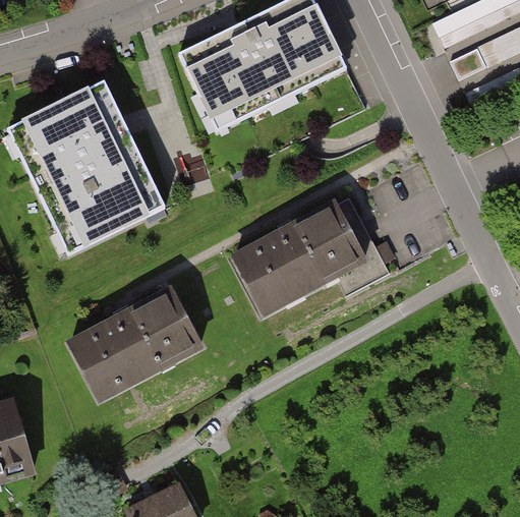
[(348,71),(314,0),(286,0),(176,52),(215,134),(348,71)]
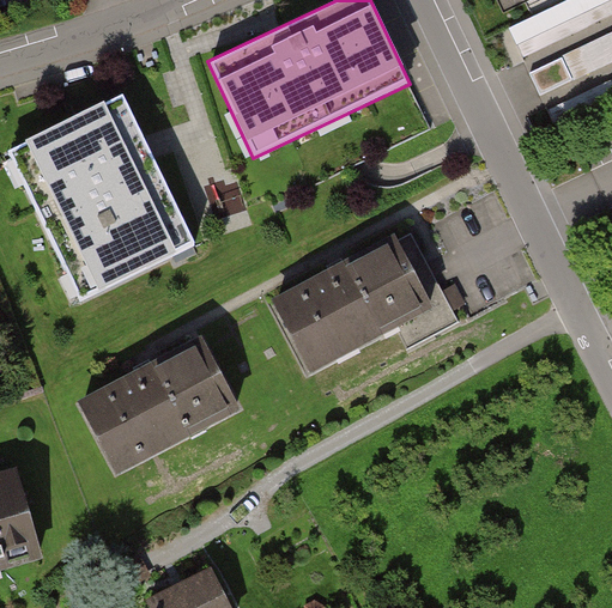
[(611,30),(534,62),(545,89),(611,61),(611,30)]
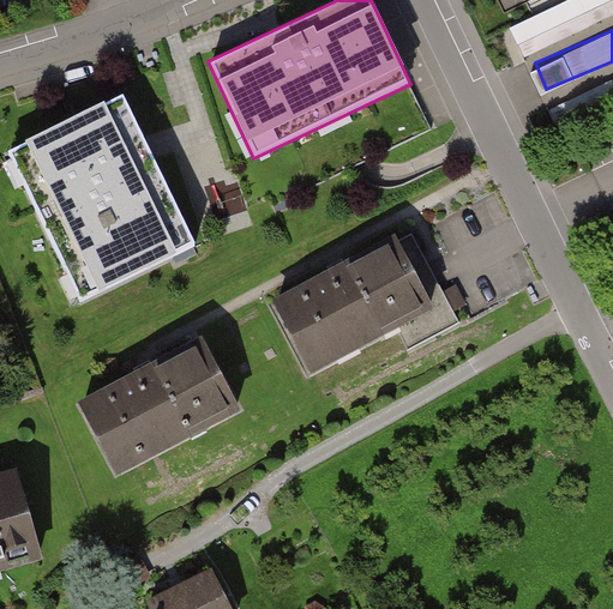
[(199,246),(121,95),(11,151),(88,302),(199,246)]
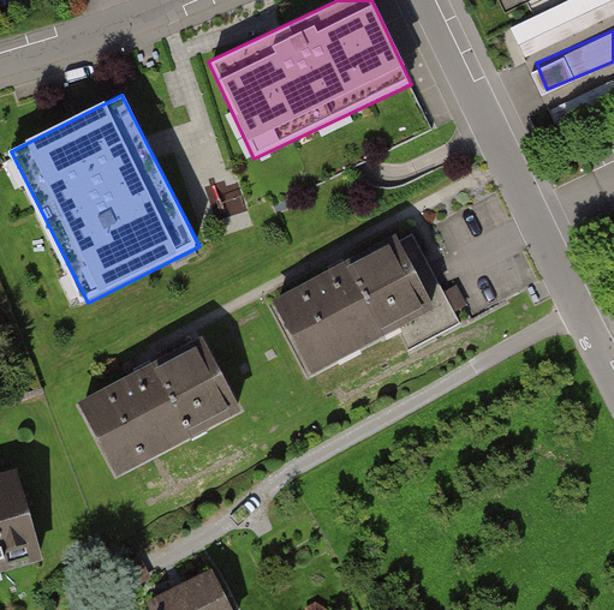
[(428,304),(391,239),(278,303),(314,368),(428,304)]
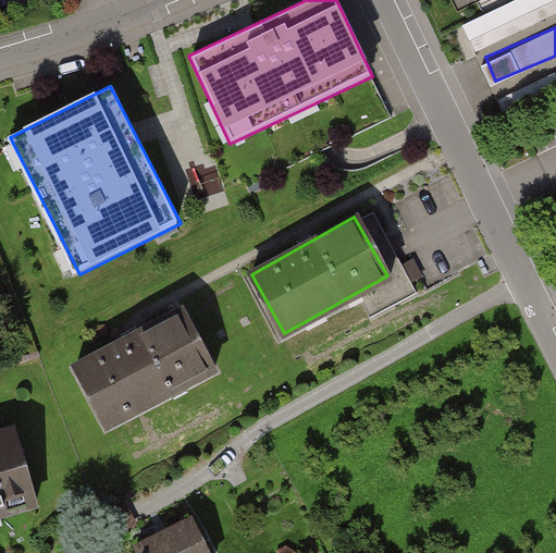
[(213,368),(184,311),(79,365),(109,421),(213,368)]
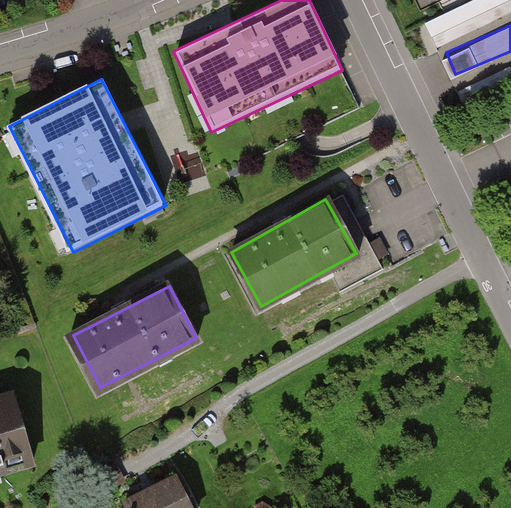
[(0,474),(36,463),(13,391),(0,395),(0,474)]
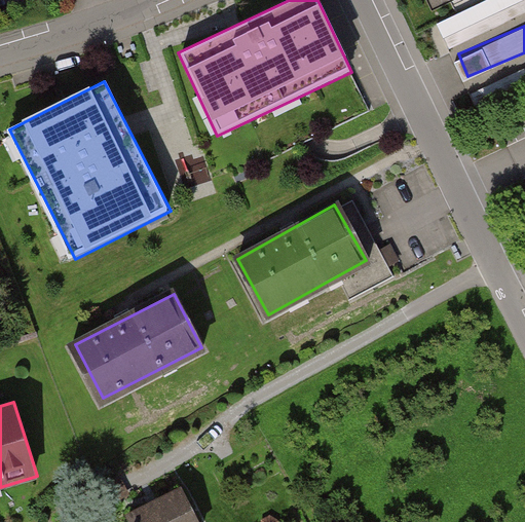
[(192,521),(178,488),(121,514),(125,521),(192,521)]
